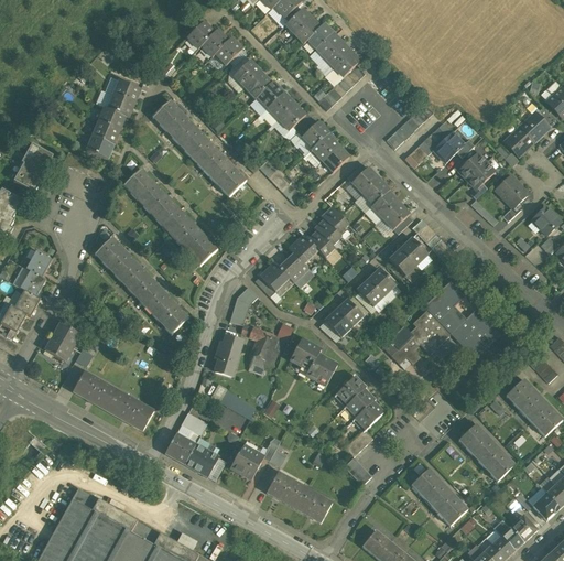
[(262,0),(271,9),(274,6),(280,0),(262,0)]
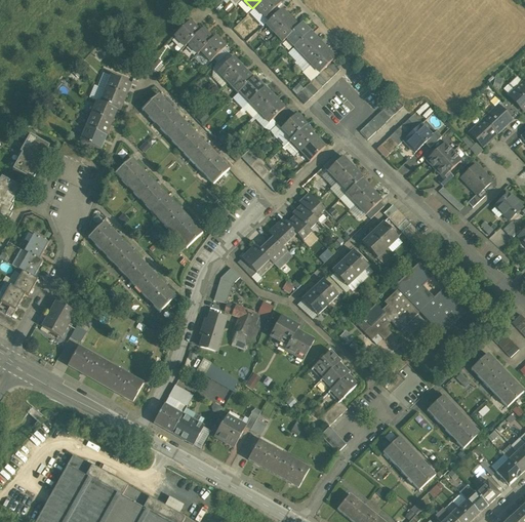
[(260,0),(255,5),(266,16),(281,1),(280,0),(260,0)]
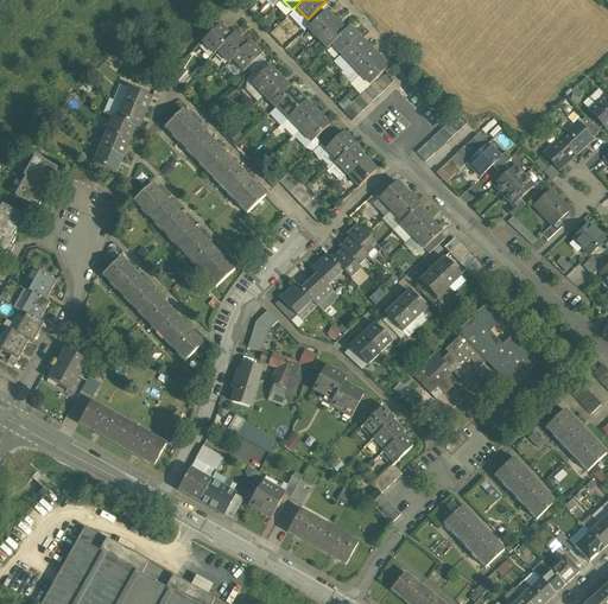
[(335,19),(325,8),(308,26),(317,37),(335,19)]
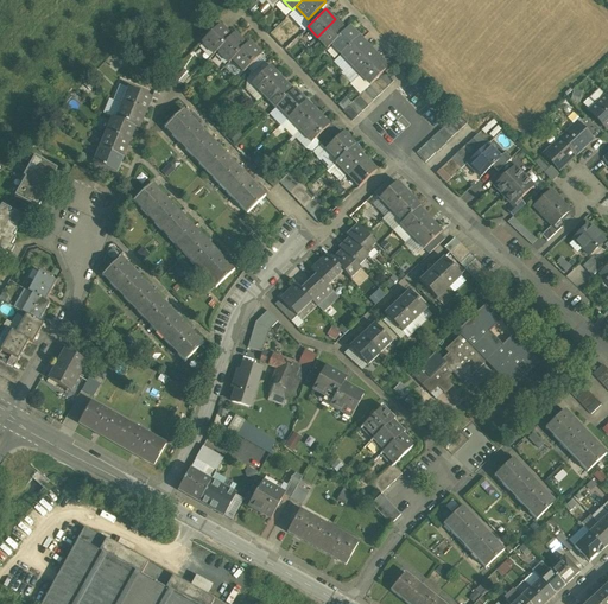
[(335,19),(317,37),(327,46),(331,43),(344,30),(335,19)]
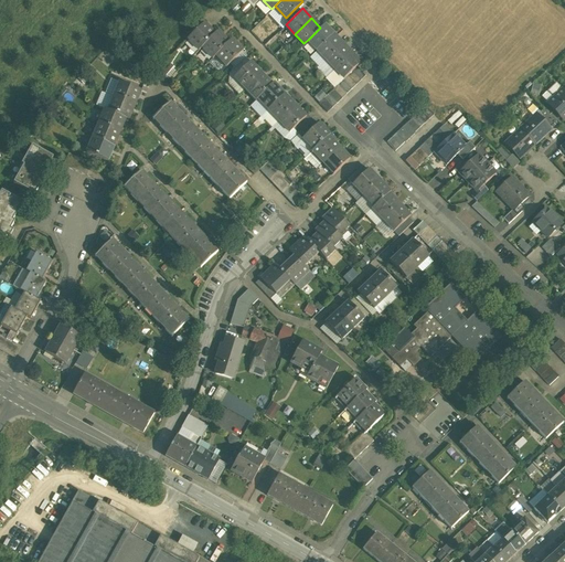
[(214,32),(204,21),(187,38),(198,49),(201,45),(214,32)]
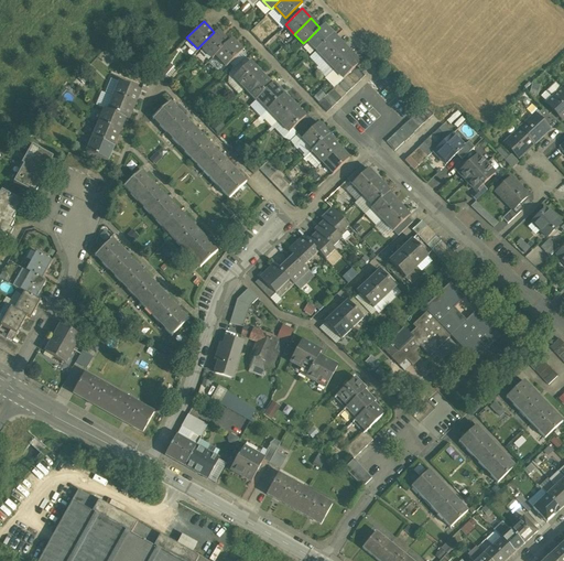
[(320,28),(307,40),(316,49),(333,33),(324,23),(320,28)]
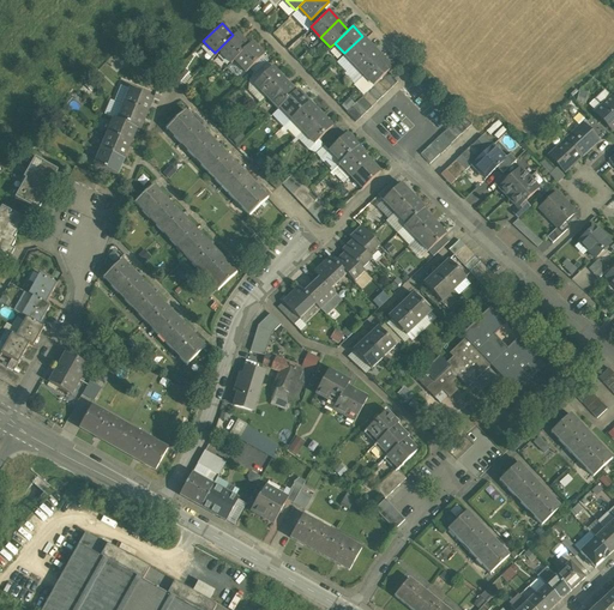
[(233,35),(218,49),(230,61),(234,59),(248,44),(236,32),(233,35)]
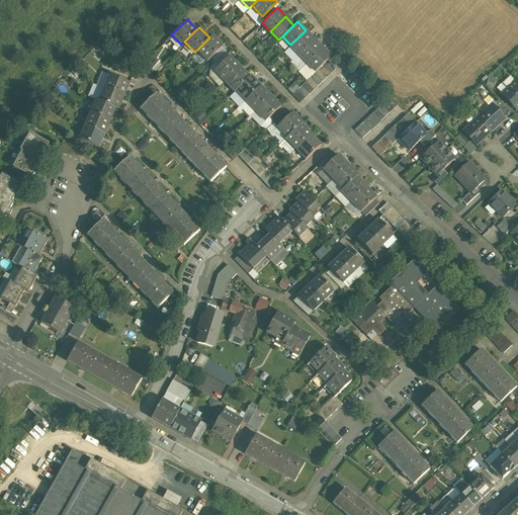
[(306,30),(290,45),(298,54),(314,38),(306,30)]
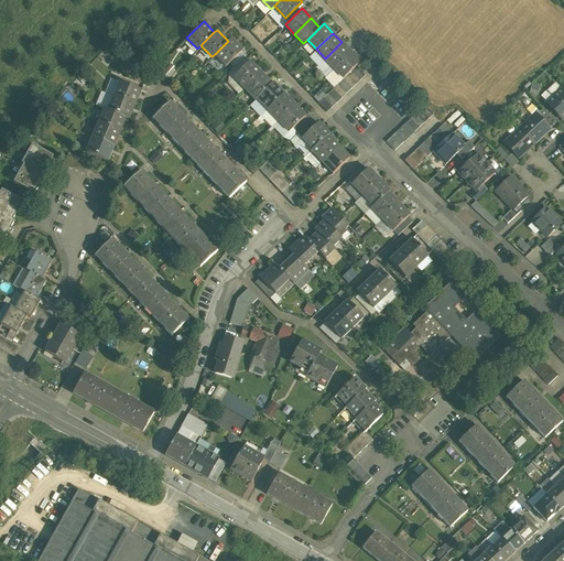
[(228,41),(215,54),(226,65),(242,49),(231,38),(228,41)]
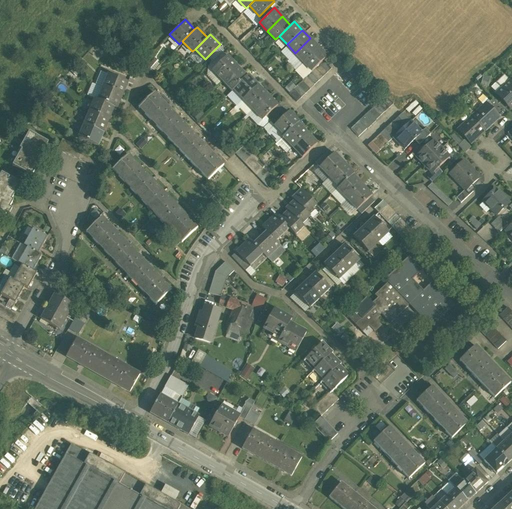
[(310,38),(295,53),(303,61),(318,46),(310,38)]
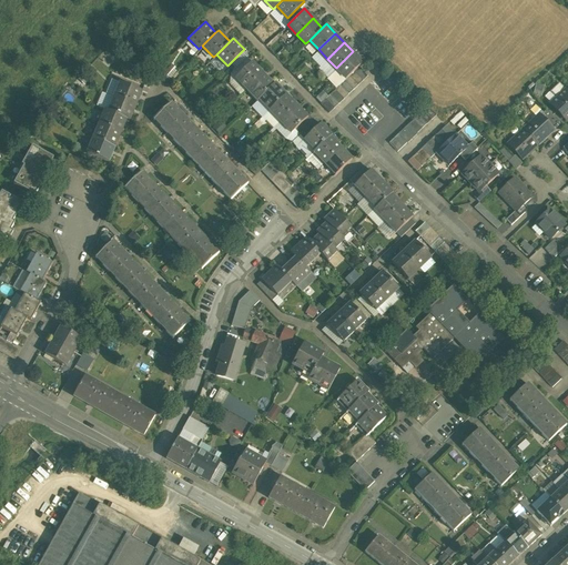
[(353,51),(336,68),(345,78),(350,73),(354,69),(358,64),(363,61),(353,51)]
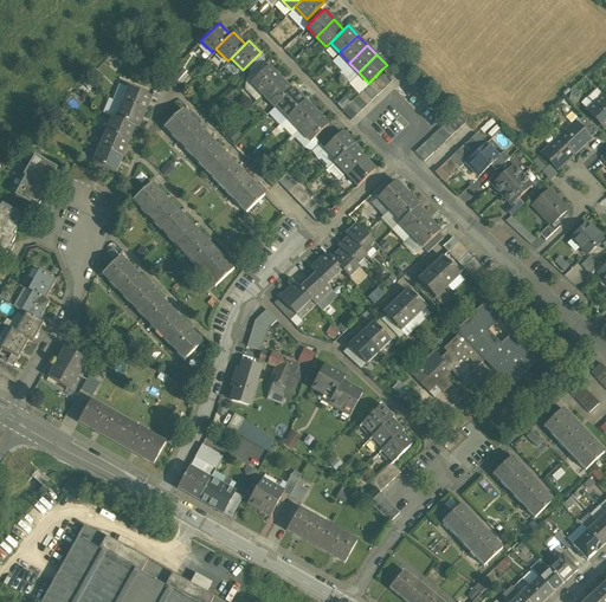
[(281,77),(269,64),(251,82),(263,94),(281,77)]
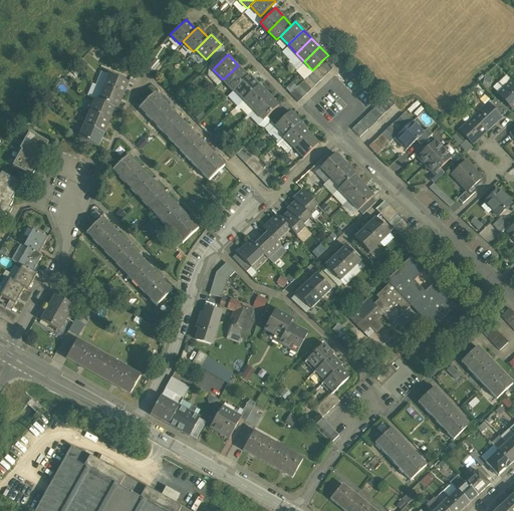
[(332,66),(324,58),(320,62),(328,71),(332,66)]
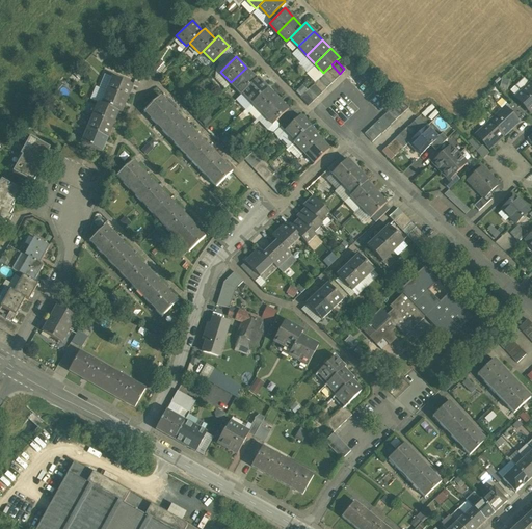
[(340,74),(331,64),(327,69),(336,78),(340,74)]
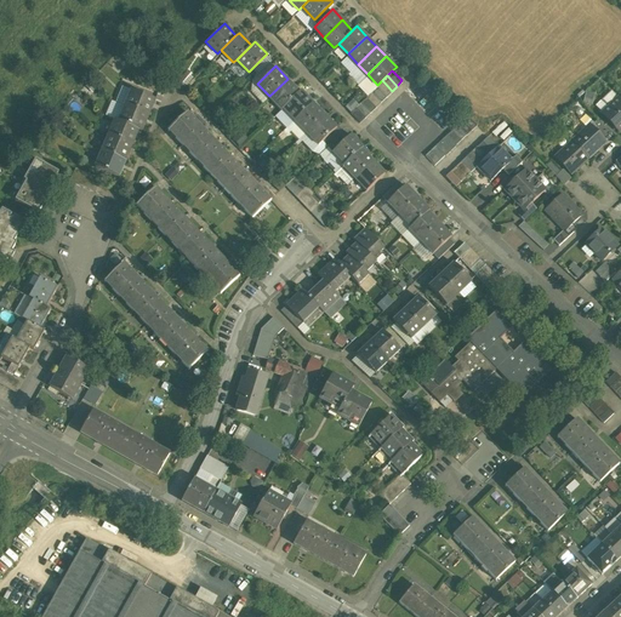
[(288,79),(269,96),(280,108),(283,107),(300,91),(288,79)]
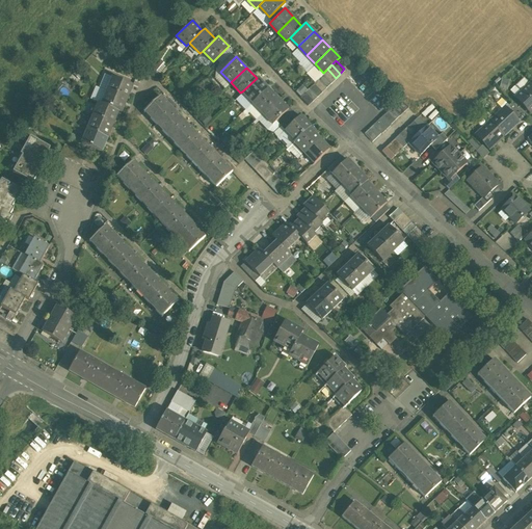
[(336,78),(327,69),(323,73),(331,82),(336,78)]
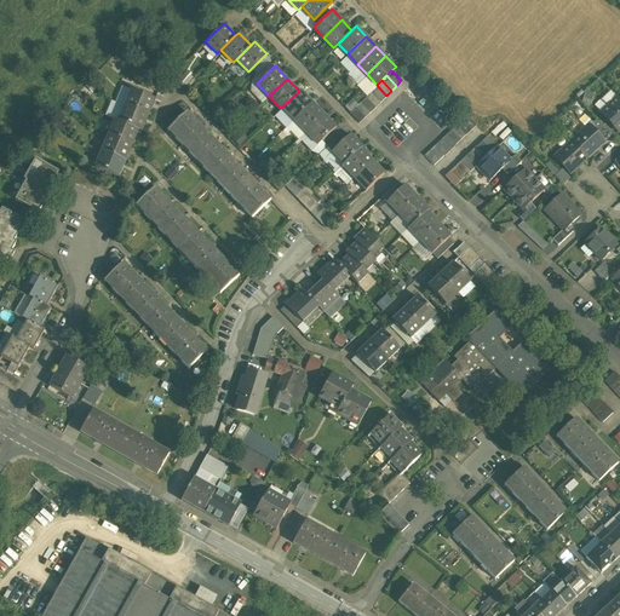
[(386,96),(377,85),(371,91),(380,101),(386,96)]
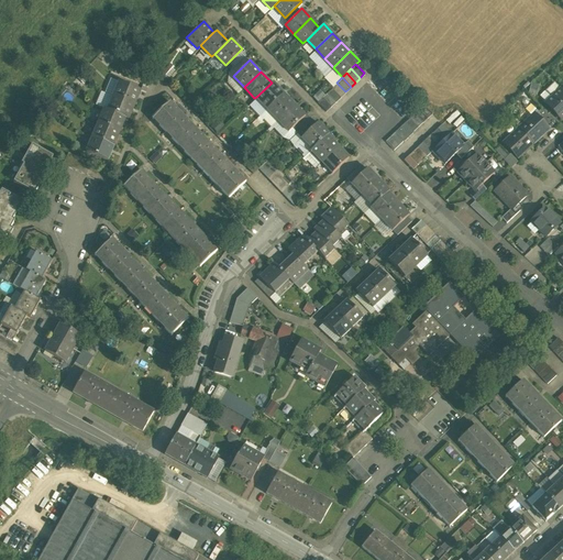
[(140,88),(119,79),(112,94),(134,103),(140,88)]
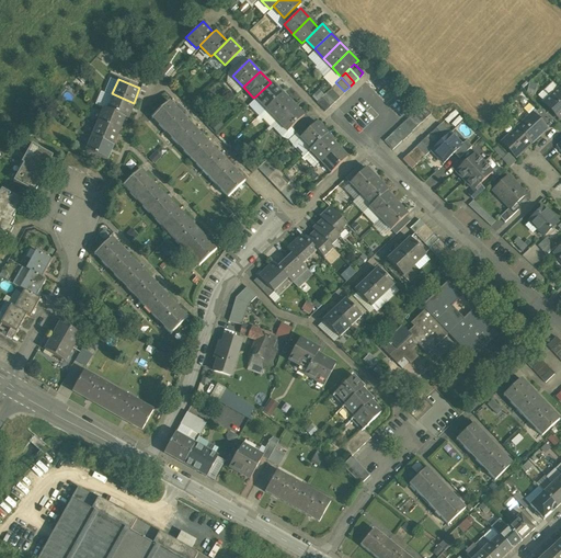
[(271,82),(255,97),(265,107),(283,92),(272,80),(271,82)]
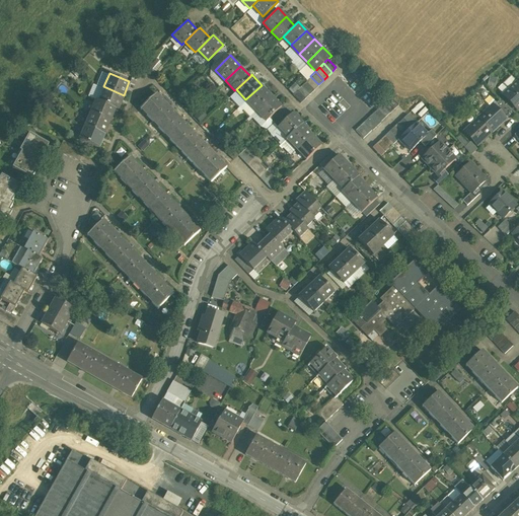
[(518,105),(518,83),(511,75),(503,82),(509,88),(503,93),(517,108),(518,105)]
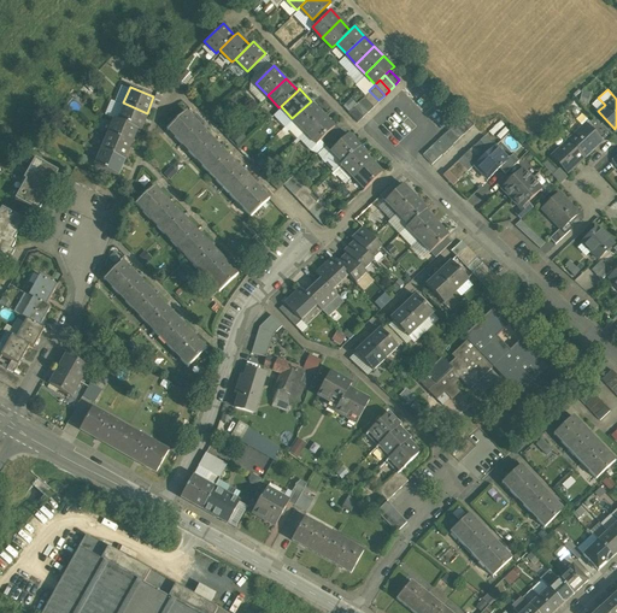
[(378,100),(369,90),(364,95),(374,105),(378,100)]
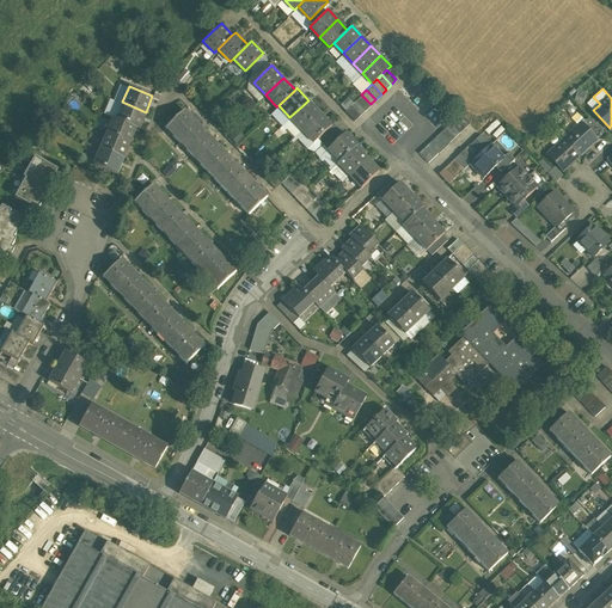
[(371,104),(361,94),(356,99),(366,109),(371,104)]
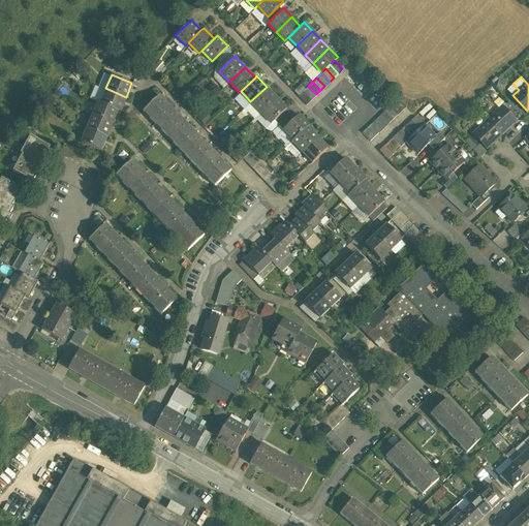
[(308,86),(303,90),(311,98),(316,94),(308,86)]
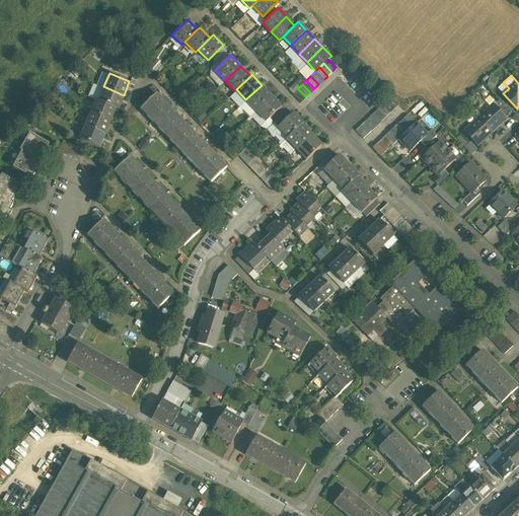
[(262,85),(245,99),(255,109),(271,95),(262,85)]
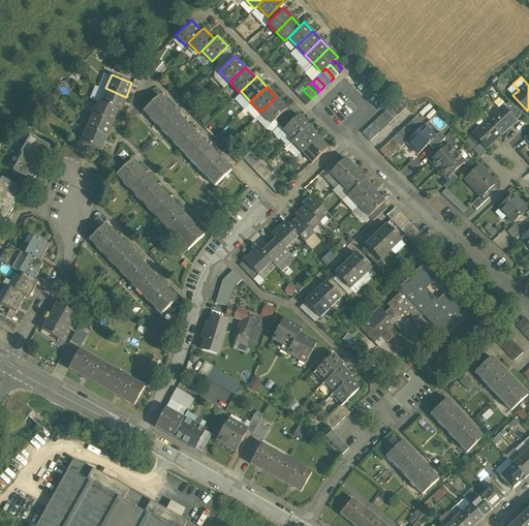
[(126,97),(105,88),(100,101),(118,109),(121,110),(126,97)]
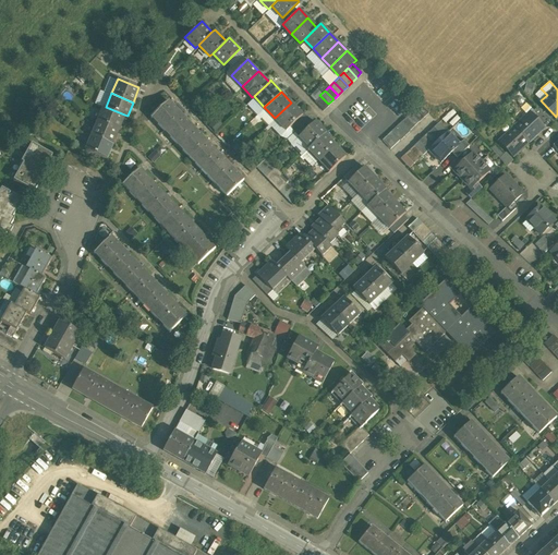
[(319,95),(315,99),(324,108),(328,104),(319,95)]
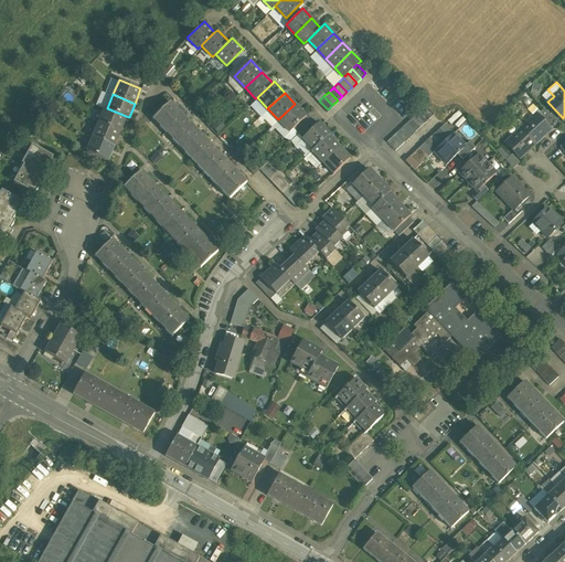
[(183,114),(170,99),(153,116),(166,129),(183,114)]
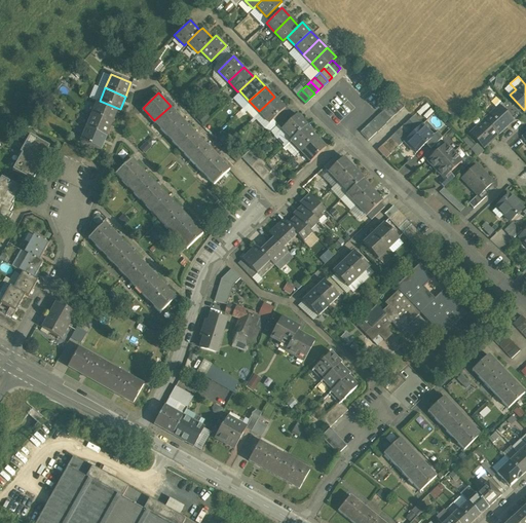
[(404,105),(396,96),(391,100),(400,109),(404,105)]
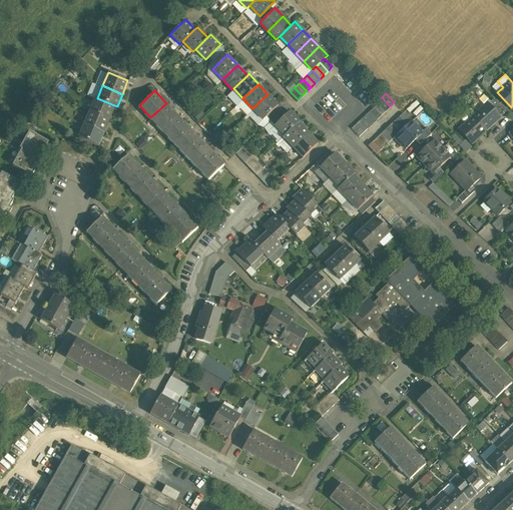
[(268,94),(252,108),(263,119),(267,115),(278,104),(268,94)]
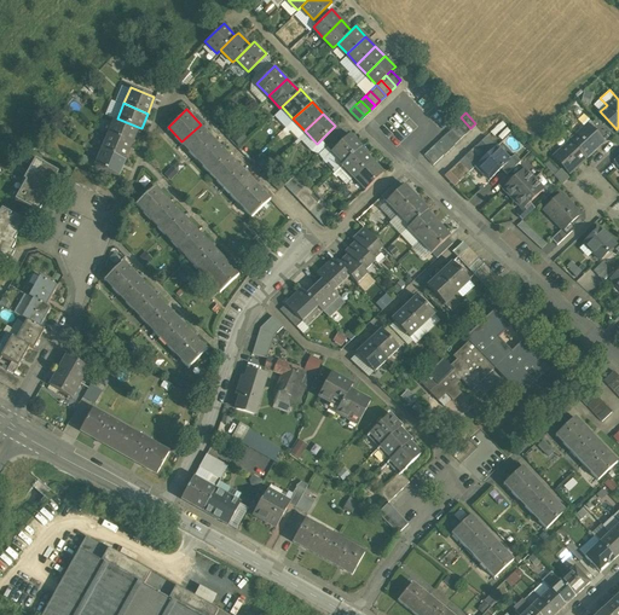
[(117,119),(114,117),(108,133),(131,143),(138,127),(117,119)]
